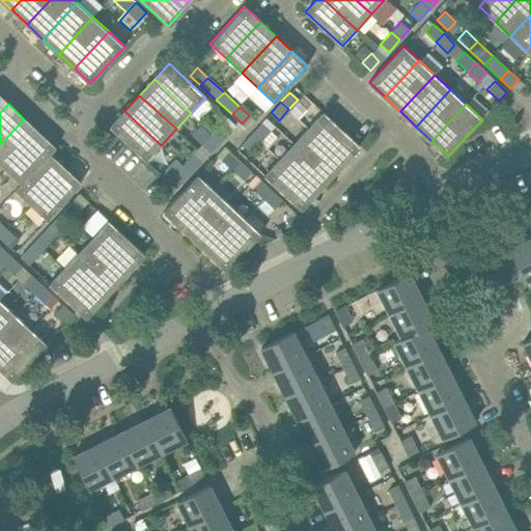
[(124,111),(110,127),(146,161),(161,145),(124,111)]
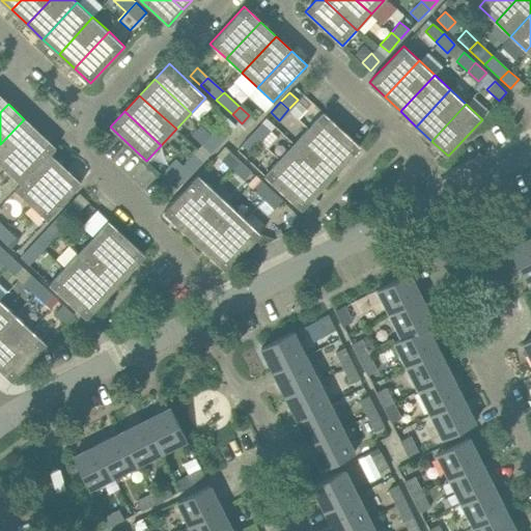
[(323,112),(309,127),(308,128),(344,162),(360,145),(323,112)]
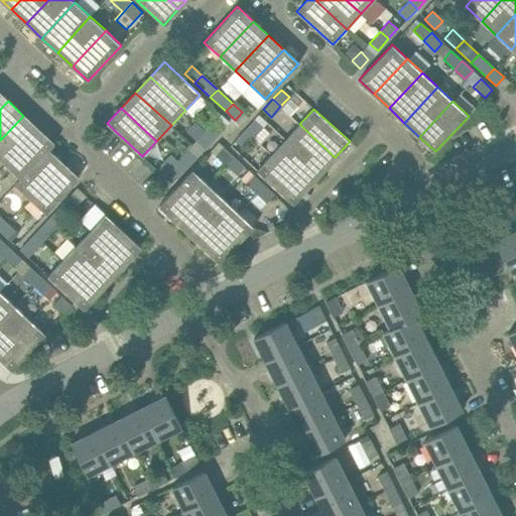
[(206,129),(215,138),(229,123),(220,114),(206,129)]
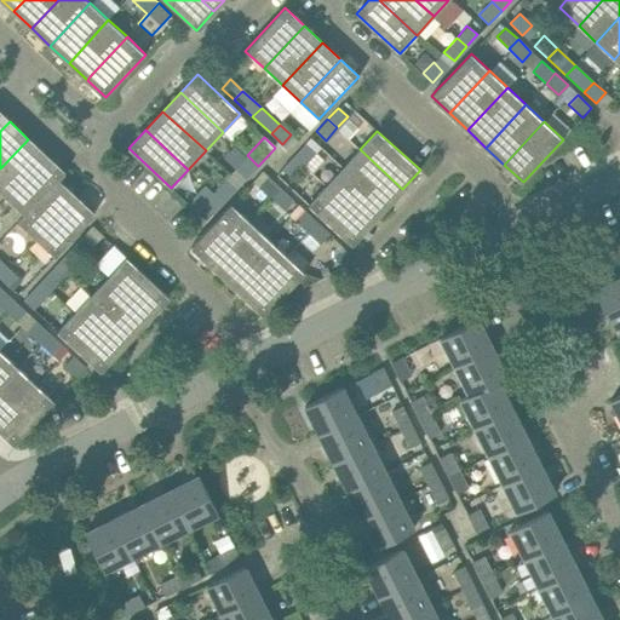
[(0,190),(7,197),(46,156),(28,139),(0,168),(0,190)]
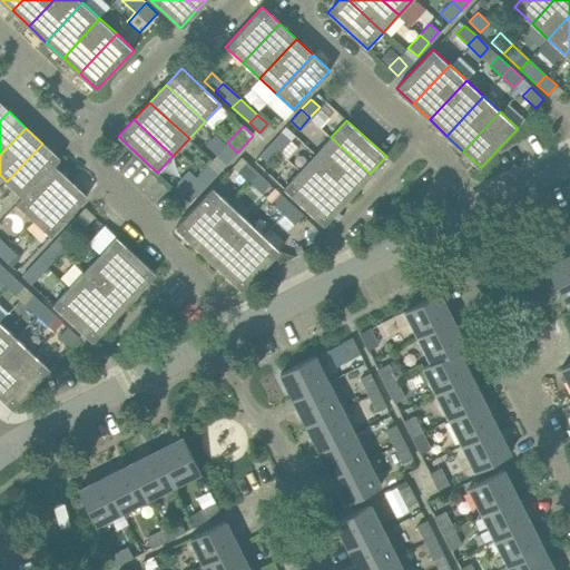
[(269,144),(279,153),(291,140),(282,131),(269,144)]
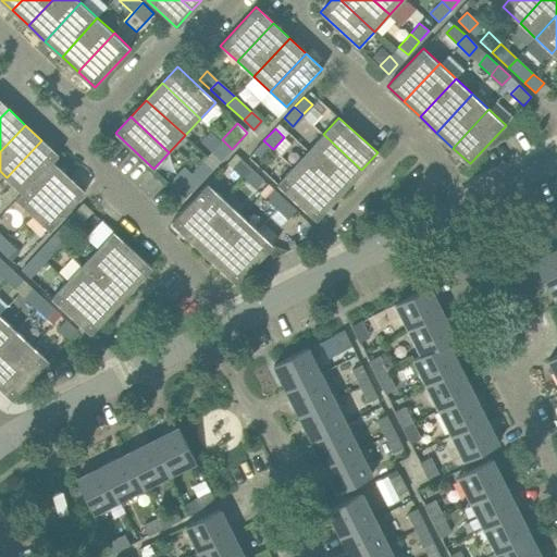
[(361,170),(323,134),(308,150),(346,186),(361,170)]
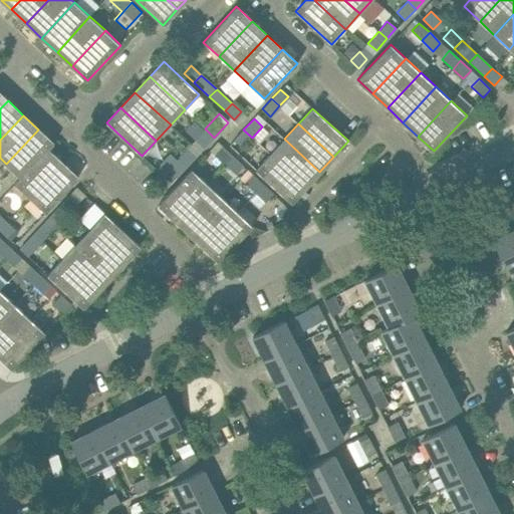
[(191,145),(200,153),(214,138),(205,129),(191,145)]
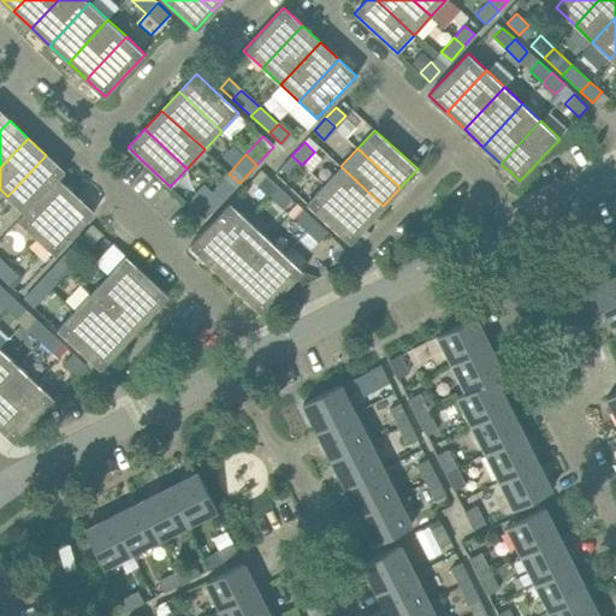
[(58,179),(64,172),(46,155),(7,196),(24,213),(25,214),(58,179)]
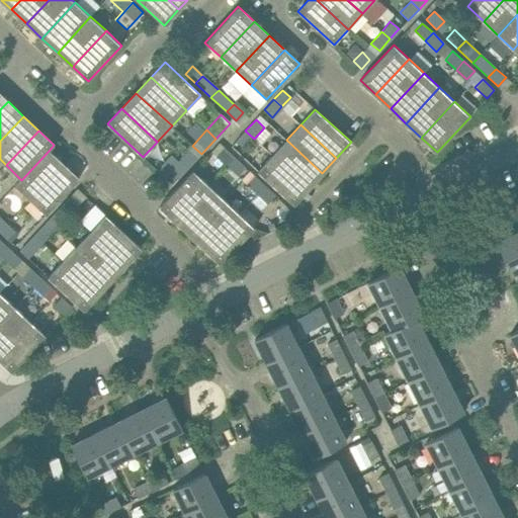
[(254,139),(245,131),(235,141),(243,149),(254,139)]
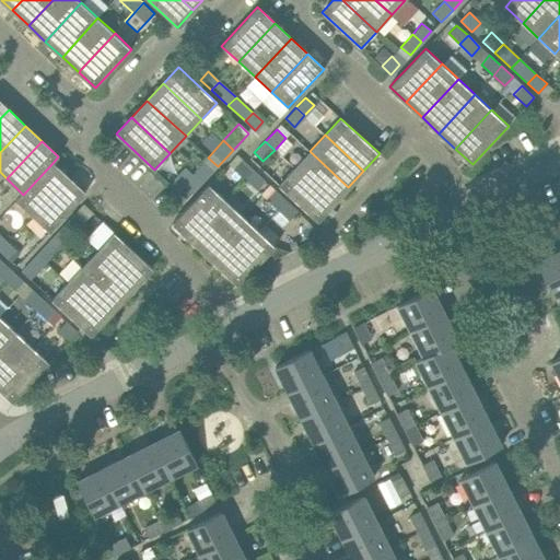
[(348,187),(310,151),(294,167),(328,199),(333,203),(348,187)]
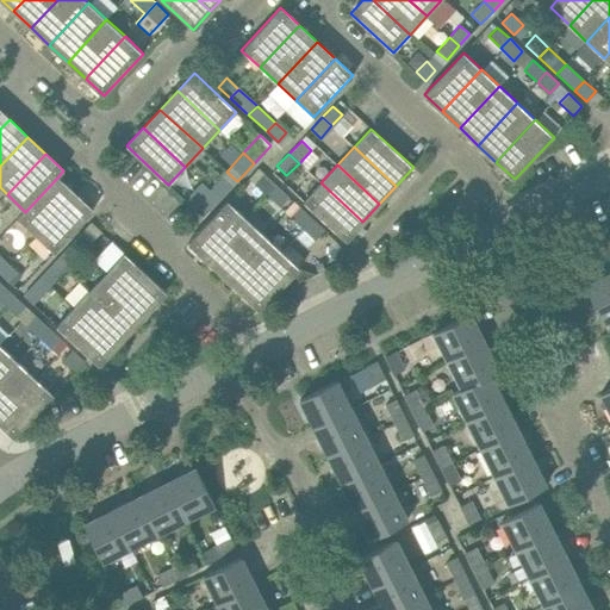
[(267,195),(275,186),(257,169),(249,179),(267,195)]
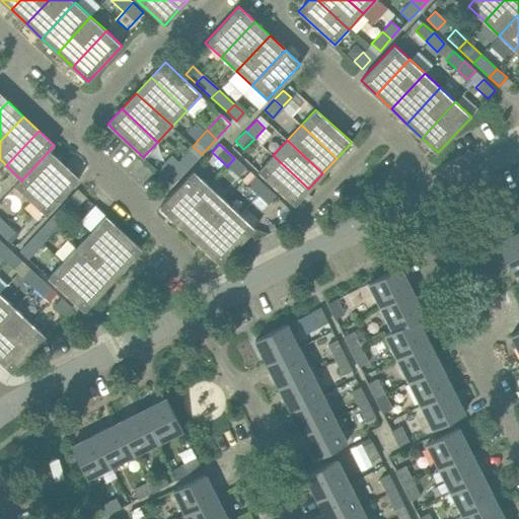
[(178,161),(188,169),(202,154),(193,146),(178,161)]
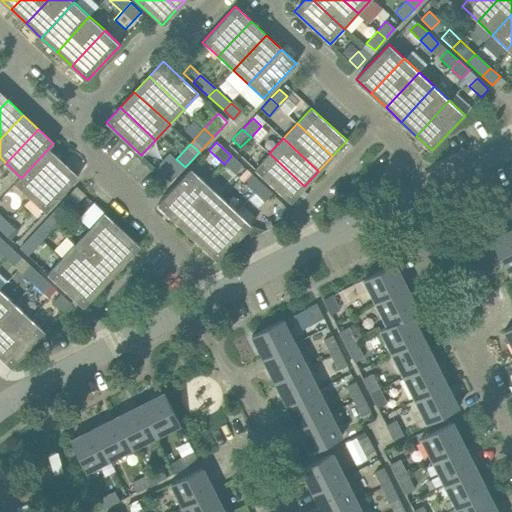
[(63,163),(48,149),(21,178),(20,177),(15,183),(30,198),(63,163)]
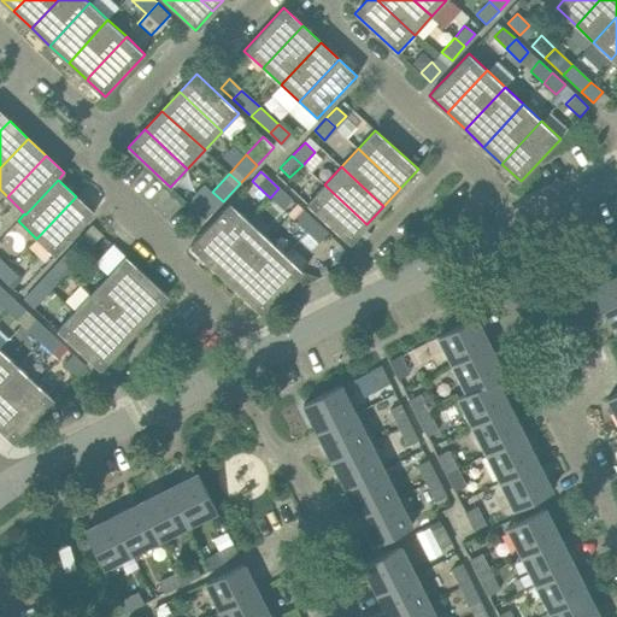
[(366,224),(362,219),(324,184),(306,204),(350,242),(366,224)]
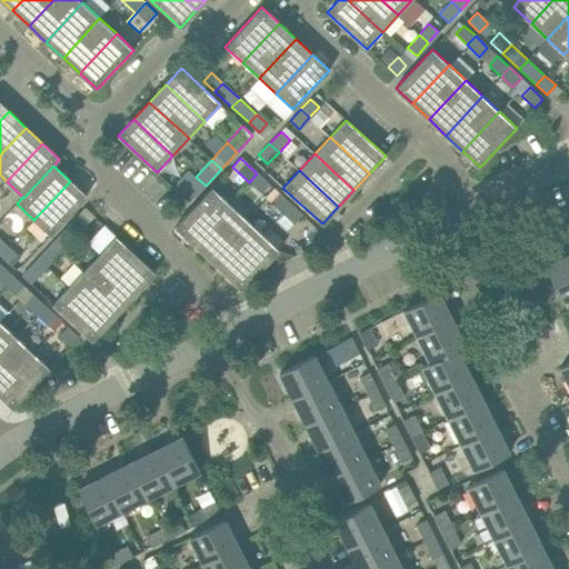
[(257,173),(249,182),(261,195),(269,185),(257,173)]
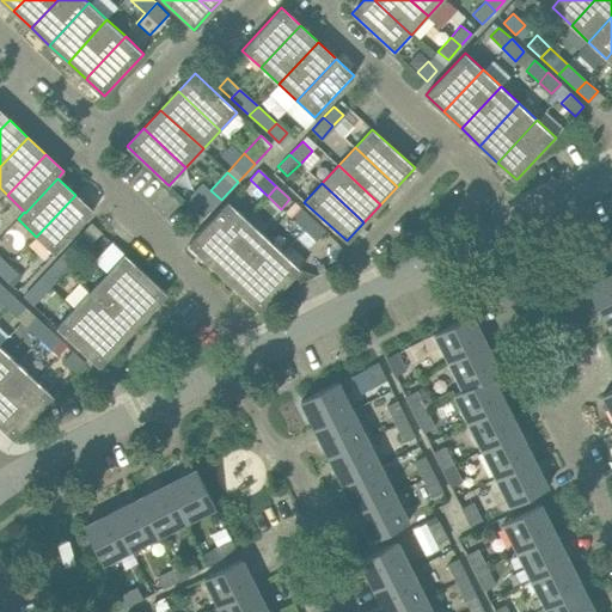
[(210,190),(193,209),(203,219),(221,200),(210,190)]
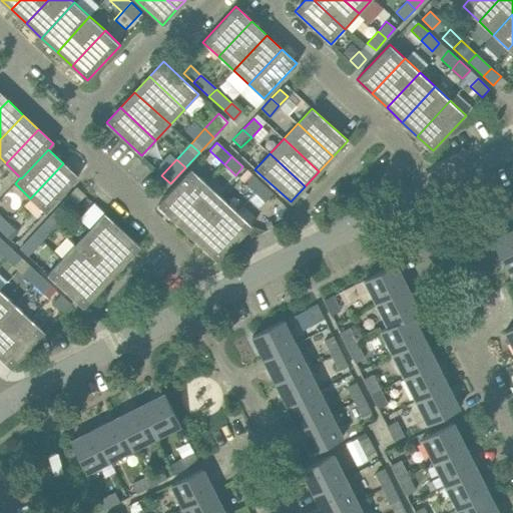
[(64,192),(78,177),(63,163),(30,198),(45,212),(64,192)]
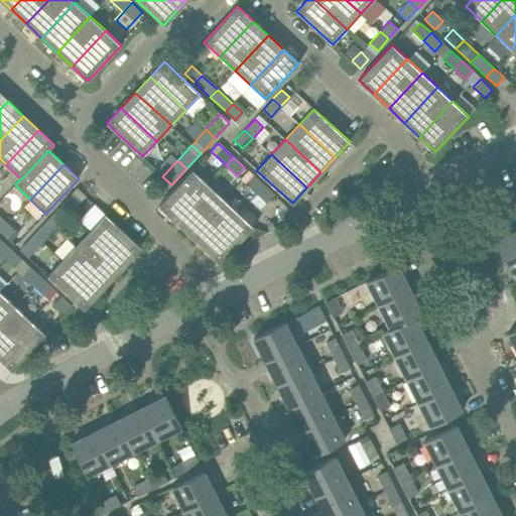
[(192,169),(175,187),(159,205),(174,220),(208,184),(192,169)]
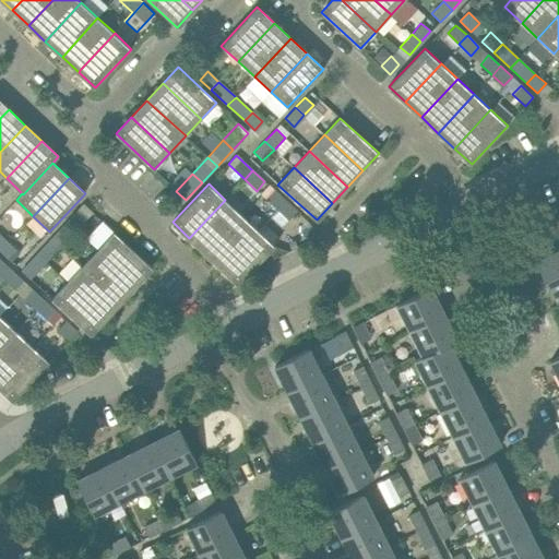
[(276,211),(285,201),(269,186),(260,194),(276,211)]
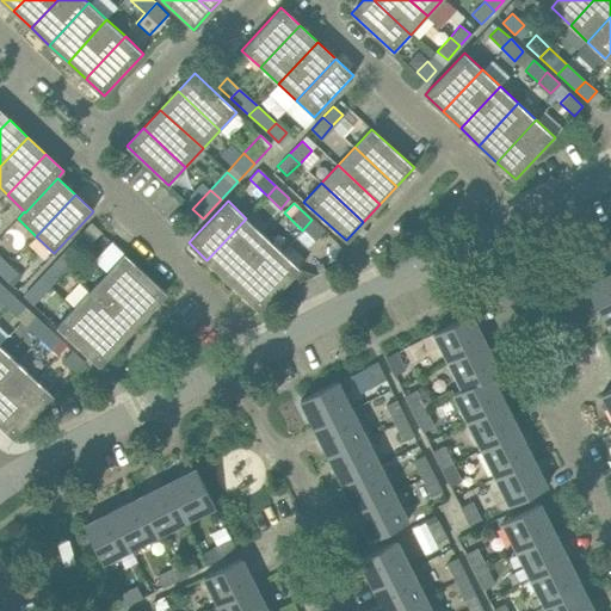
[(207,260),(224,277),(264,235),(246,218),(207,260)]
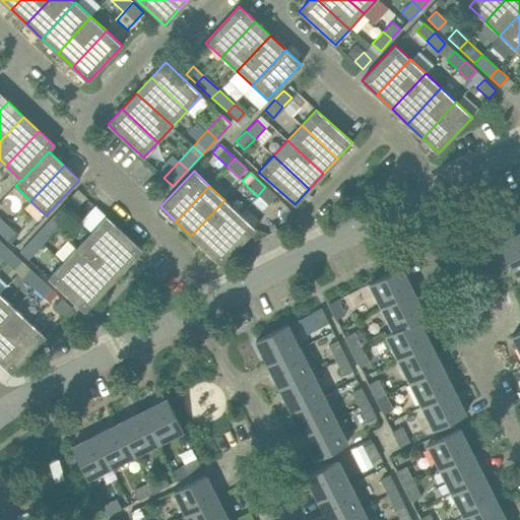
[(265,187),(257,196),(266,204),(274,196),(265,187)]
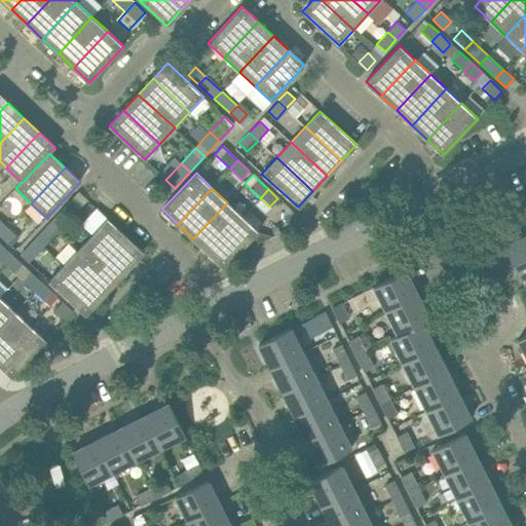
[(64,207),(72,215),(81,205),(73,197),(64,207)]
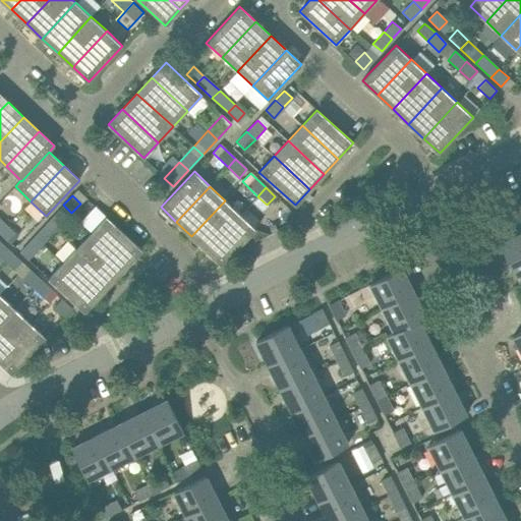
[(191,236),(207,250),(240,215),(225,200),(191,236)]
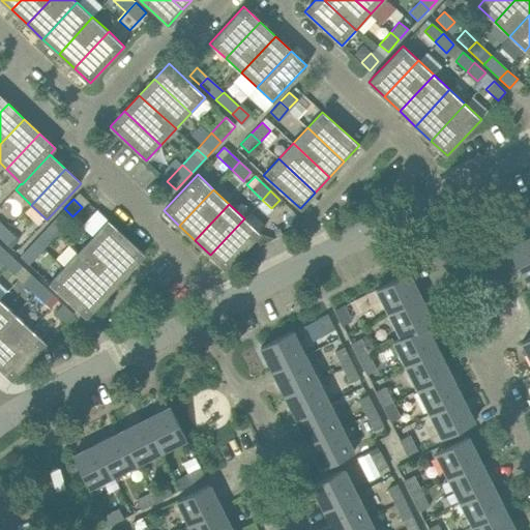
[(50,225),(58,232),(72,216),(64,208),(50,225)]
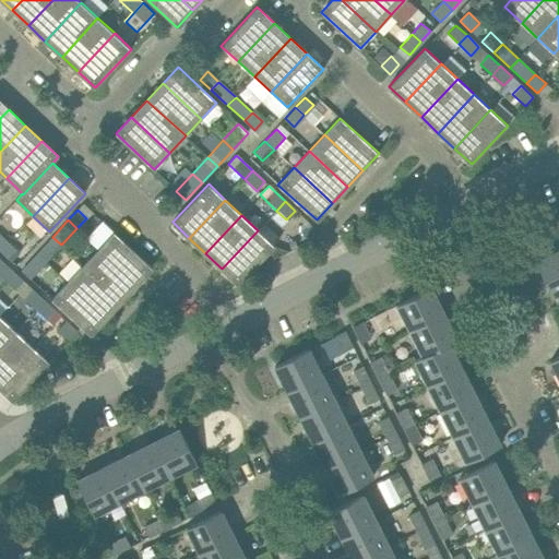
[(239,284),(275,246),(258,230),(222,269),(239,284)]
